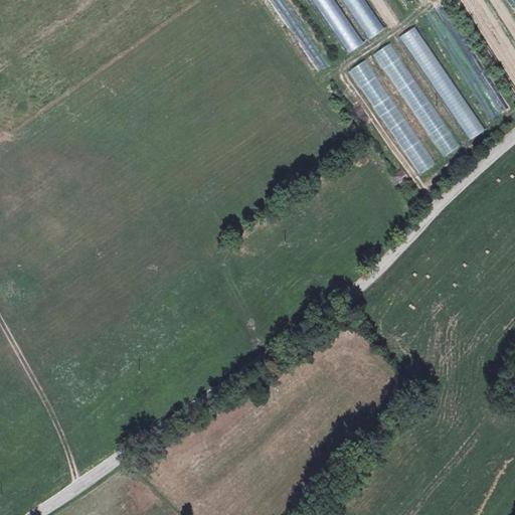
[(334,0),(313,0),(348,54),(363,44),(334,0)]
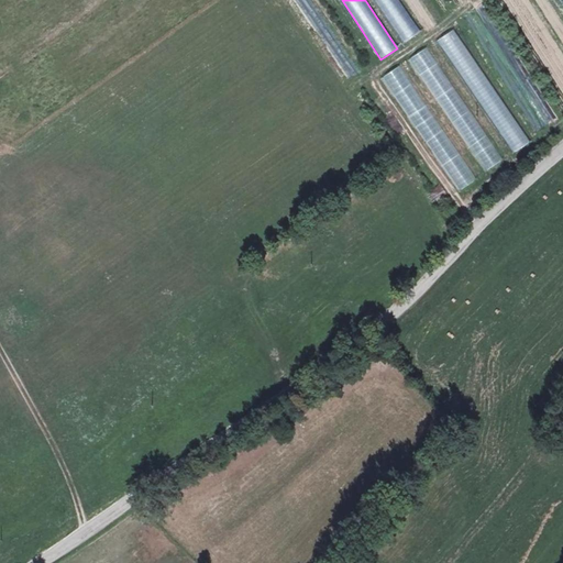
[(374,0),(401,44),(418,34),(397,0),(374,0)]
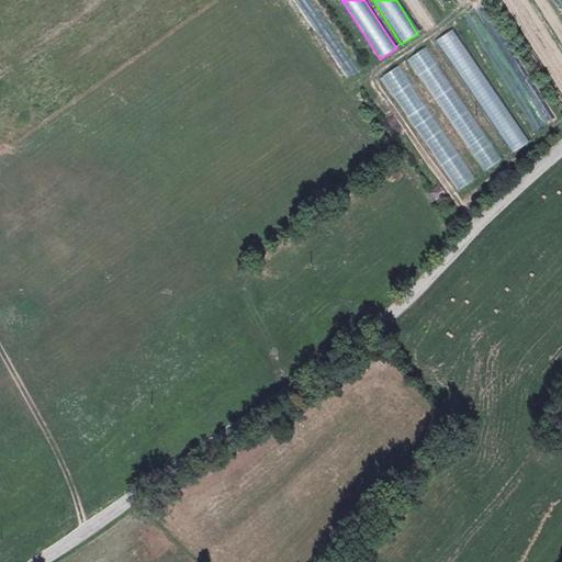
[(528,143),(454,29),(437,40),(512,154),(528,143)]
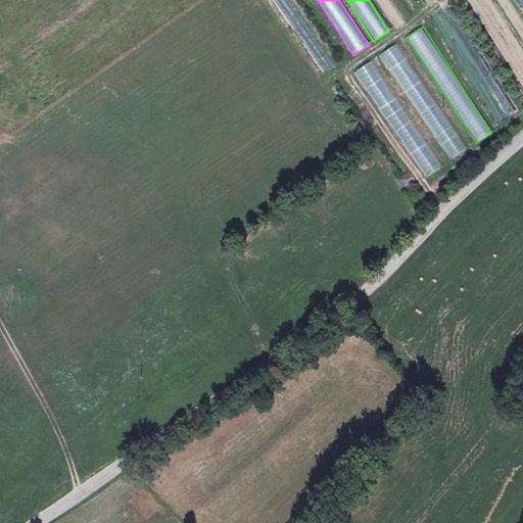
[(397,43),(380,54),(448,160),(465,149),(397,43)]
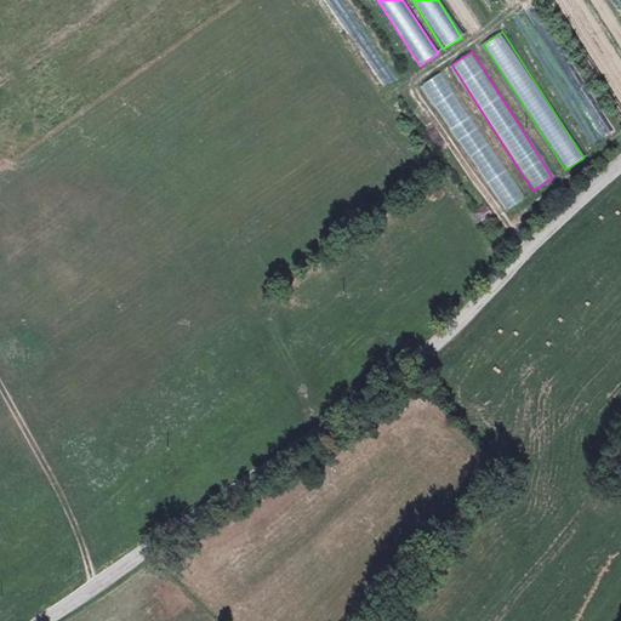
[(523,199),(443,72),(423,84),(503,212),(523,199)]
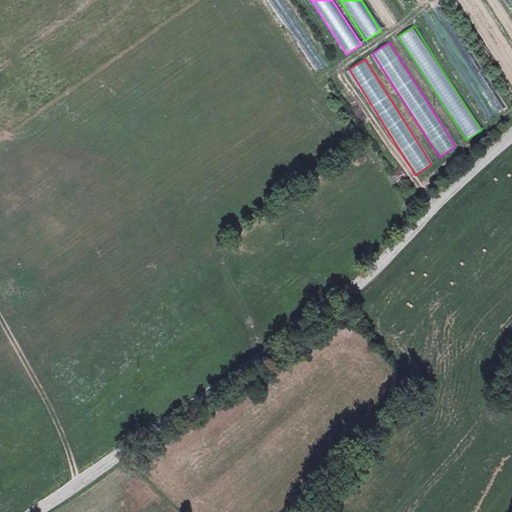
All buildings are outlined.
